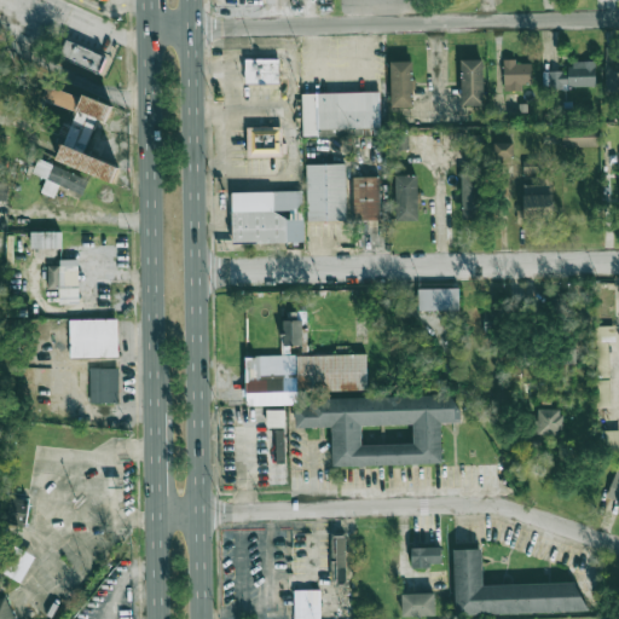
[(67,23),(55,53),(99,73),(111,42),(67,23)]
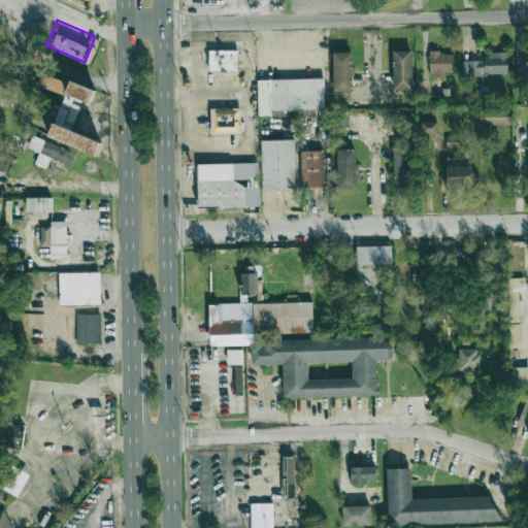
[(209,70),(238,70),(238,50),(209,50),(209,70)]
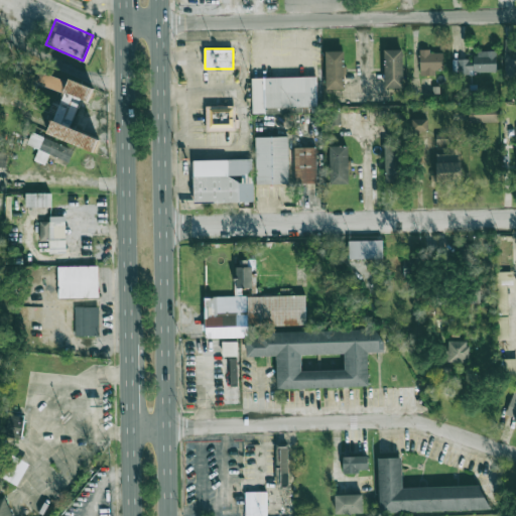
[(403,88),(402,49),(384,49),(385,89),(403,88)]
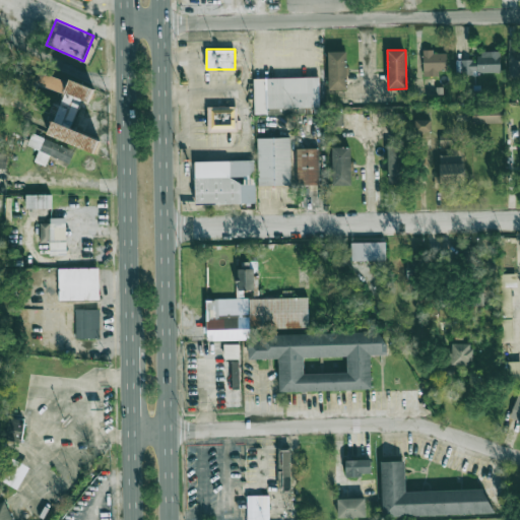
[(423,75),(439,75),(439,70),(447,70),(446,53),(433,53),(433,50),(423,50),(423,75)]
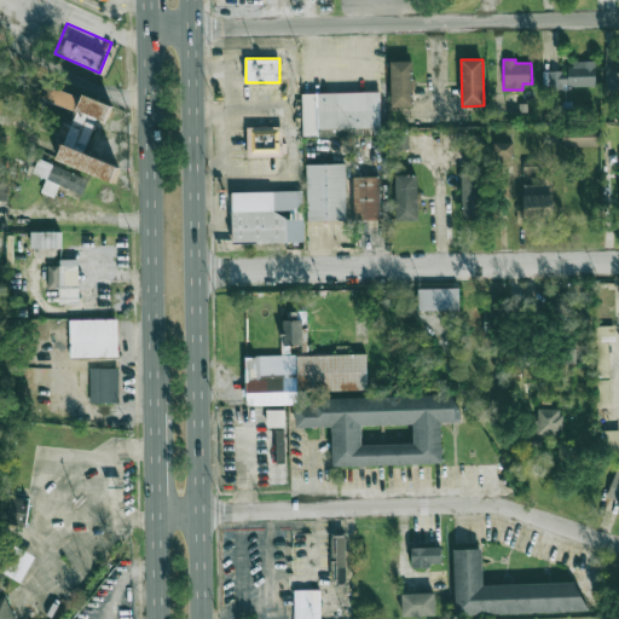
[(412,61),(391,62),(391,108),(414,106),(412,61)]
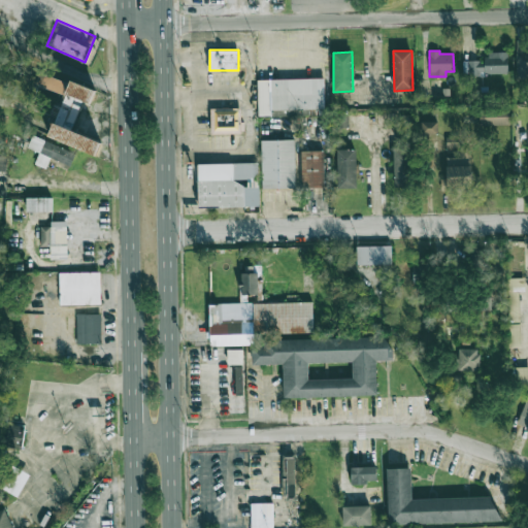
[(508,52),(486,52),(486,61),(463,61),(463,75),(508,74),(508,52)]
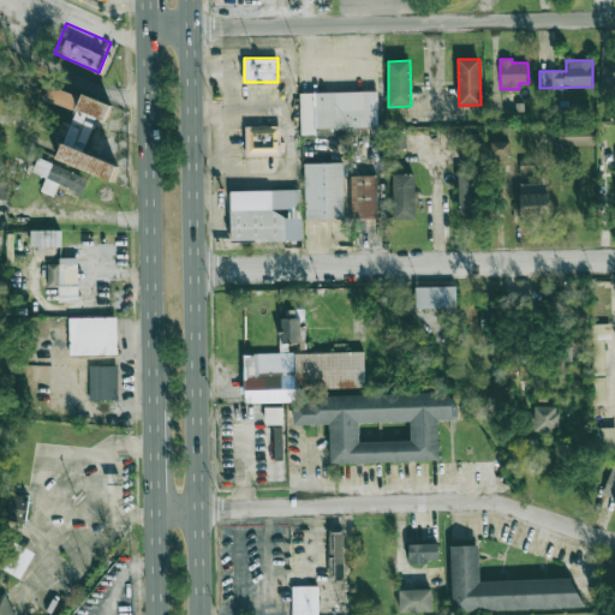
[(601,88),(614,88),(614,60),(602,60),(601,88)]
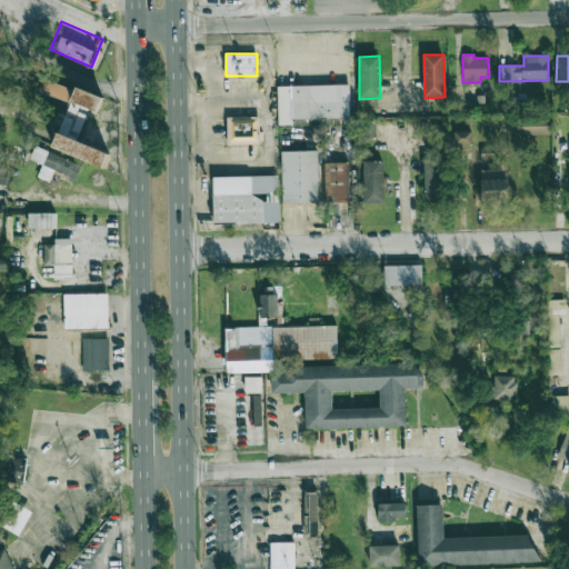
[(71,89),(42,78),(38,91),(67,102),(71,89)]
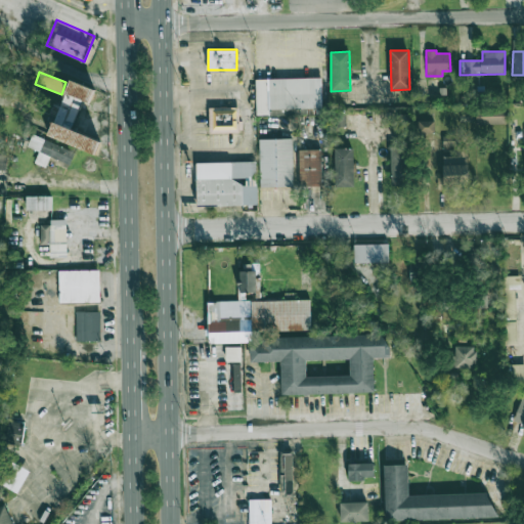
[(255,79),(255,115),(322,115),(322,79),(255,79)]
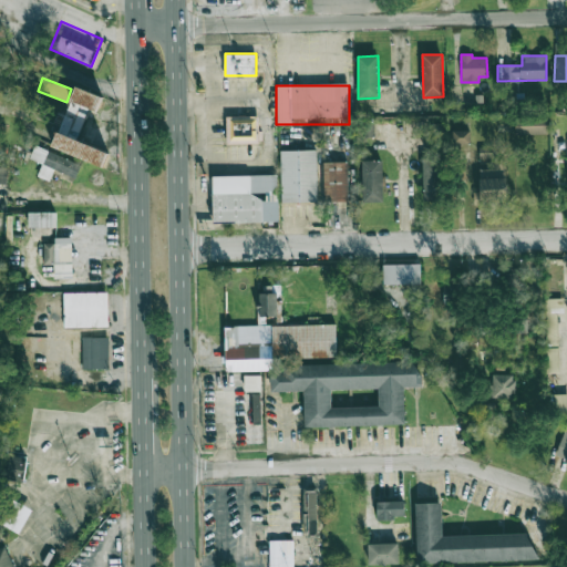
[(71,101),(98,111),(103,96),(76,86),(71,101)]
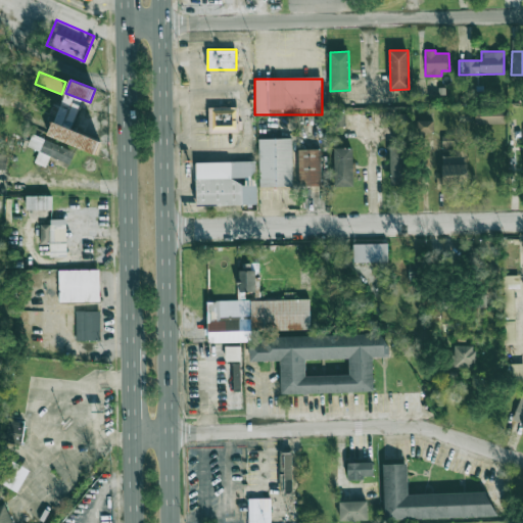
[(96,154),(101,141),(70,130),(79,107),(61,100),(48,137),(96,154)]
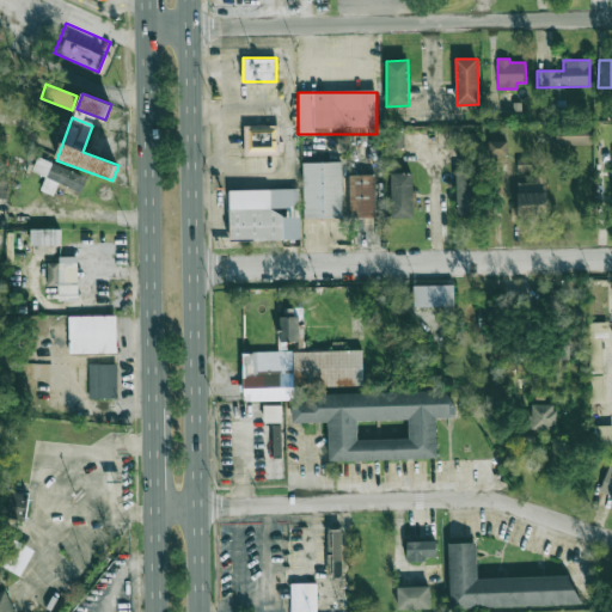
[(279,126),(245,126),(245,154),(279,154),(279,126)]
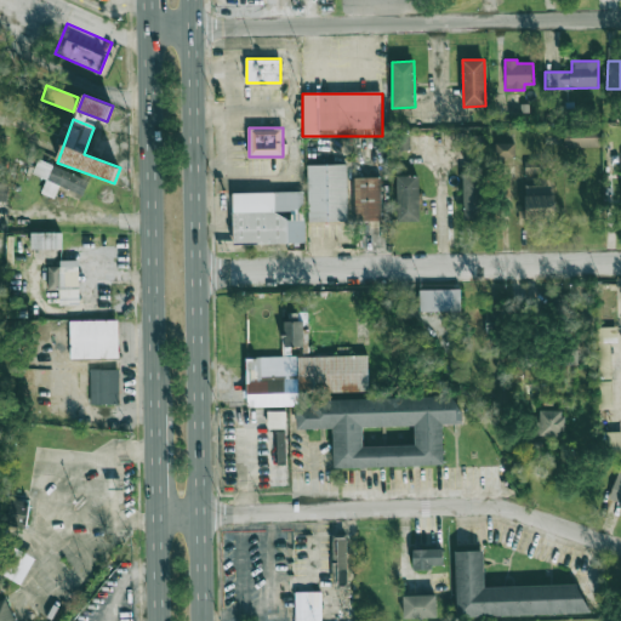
[(397,132),(398,151),(409,149),(408,131),(397,132)]
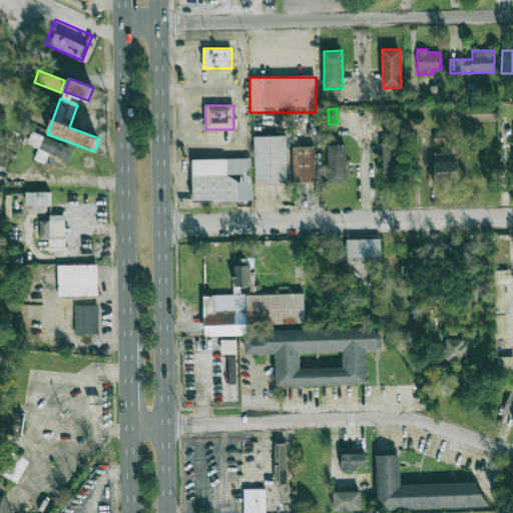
[(425,118),(411,118),(411,130),(426,130),(425,118)]
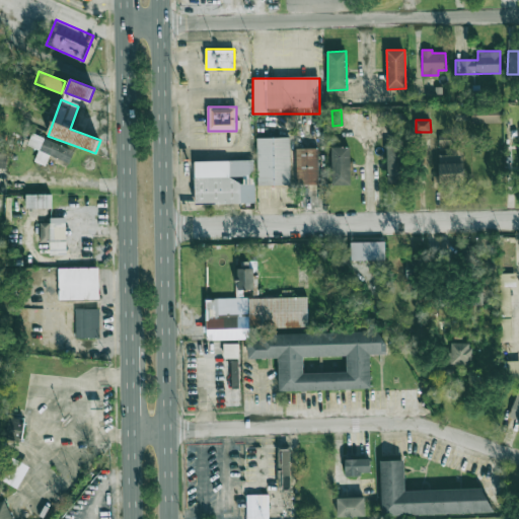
[(27,145),(39,150),(34,161),(46,165),(49,155),(69,163),(74,150),(31,134),(27,145)]
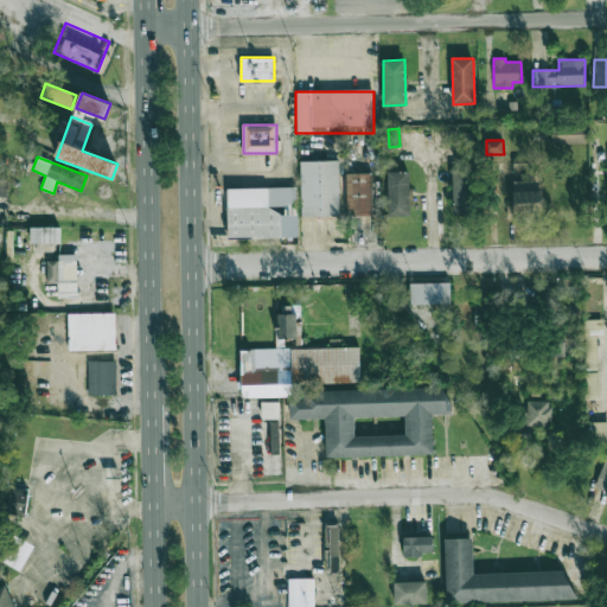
[(512,170),(529,170),(528,158),(512,158),(512,170)]
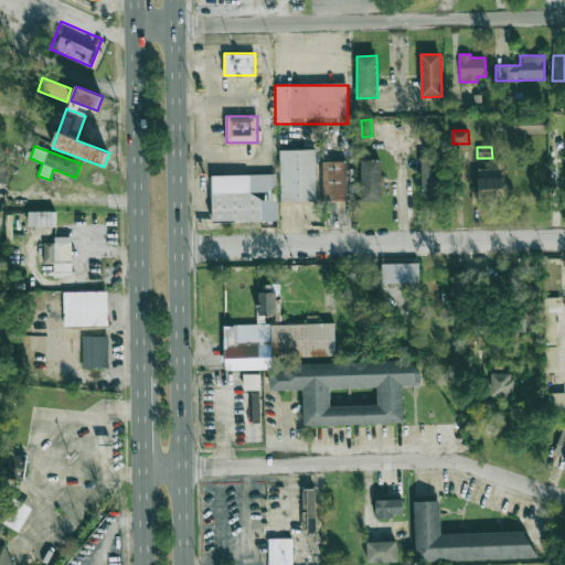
[(316,150),(279,150),(279,202),(316,202),(316,150)]
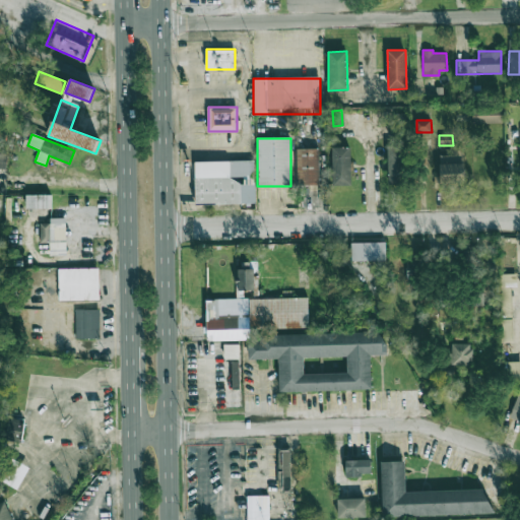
[(350,147),(332,147),(333,186),(351,185),(350,147)]
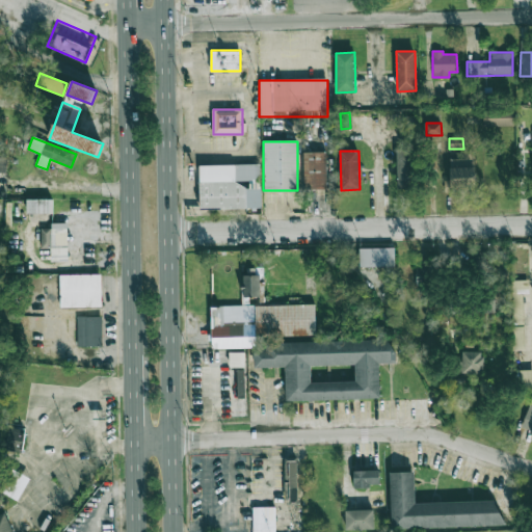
[(397,151),(396,188),(415,188),(416,151),(397,151)]
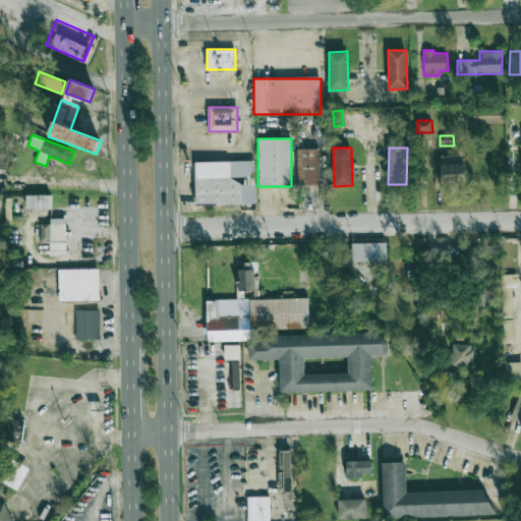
[(441,156),(441,177),(436,177),(436,187),(466,186),(465,148),(451,148),(451,156),(441,156)]
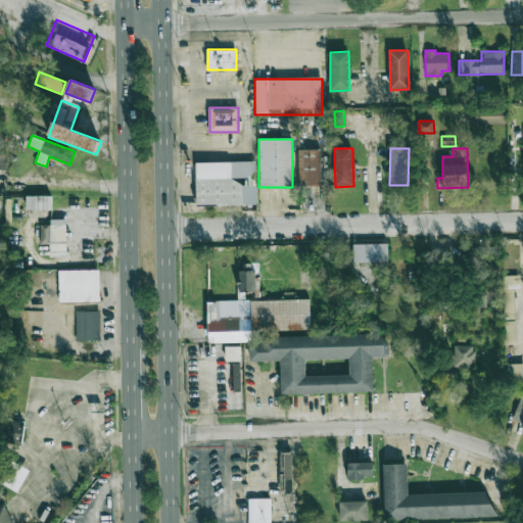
[(297,149),(298,186),(321,186),(321,149),(297,149)]
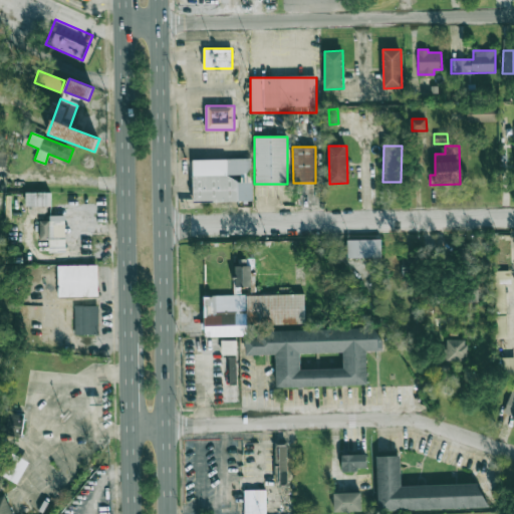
[(193,160),(193,202),(252,202),(251,159),(193,160)]
